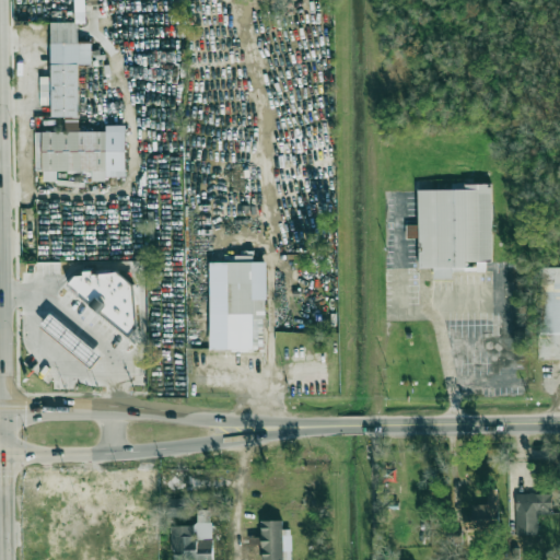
[(126,176),(125,126),(106,126),(106,131),(79,131),(78,65),(92,63),(92,43),(79,43),(78,22),(50,22),(51,77),(39,77),(39,105),(51,105),(53,117),(66,117),(66,131),(35,132),(35,172),(44,172),(44,182),(57,182),(57,172),(92,171),(92,181),(106,181),(106,177),(126,176)]
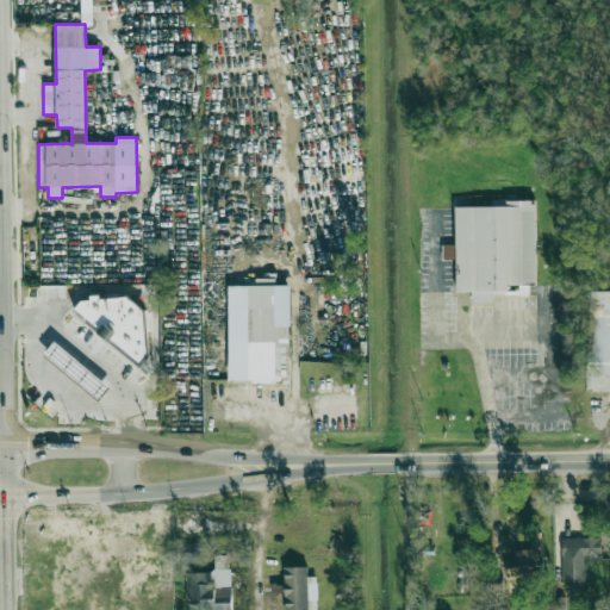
[(455,207),(455,293),(472,292),(472,305),(492,305),(492,296),(528,296),(528,286),(535,286),(534,200),(505,201),(505,207),(455,207)]
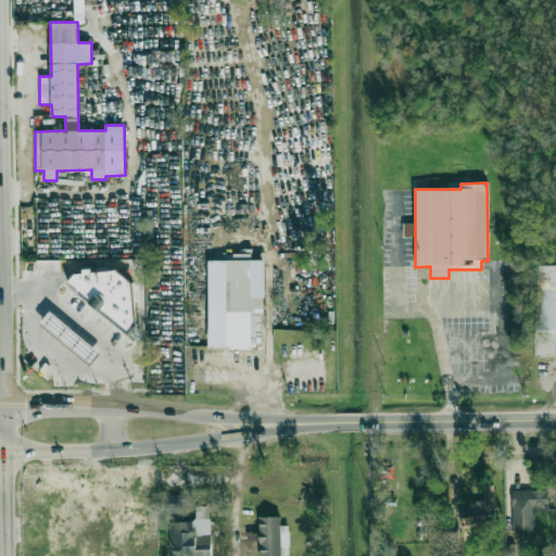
[(415,224),(403,224),(403,237),(415,237),(415,224)]
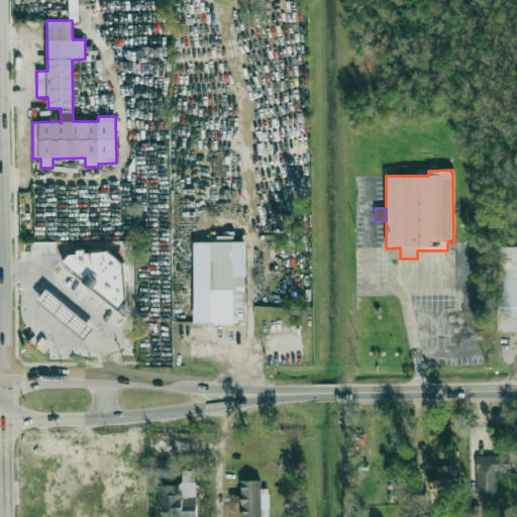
[(516,246),(499,246),(498,331),(516,331),(516,246)]
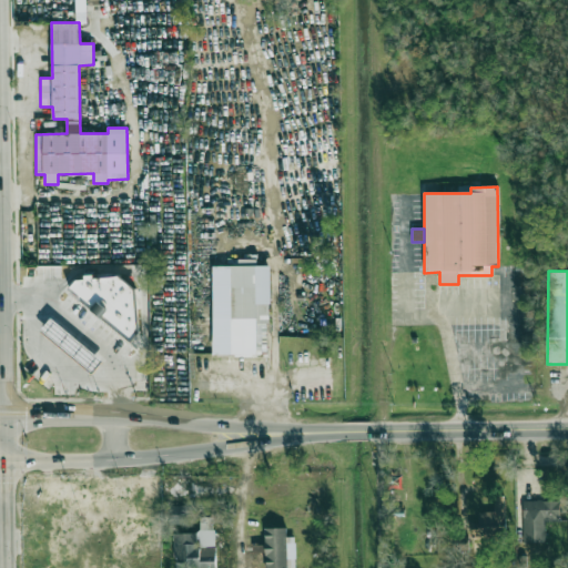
[(69,290),(77,281),(85,280),(85,276),(93,275),(94,280),(119,276),(134,290),(139,334),(132,343),(69,290)]
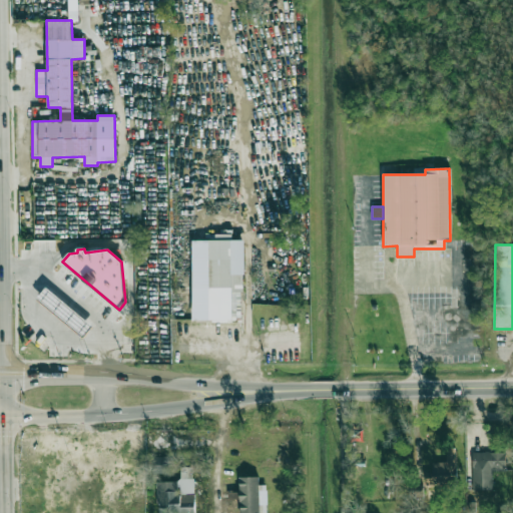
[(46,288),(93,327),(83,339),(36,299),(46,288)]
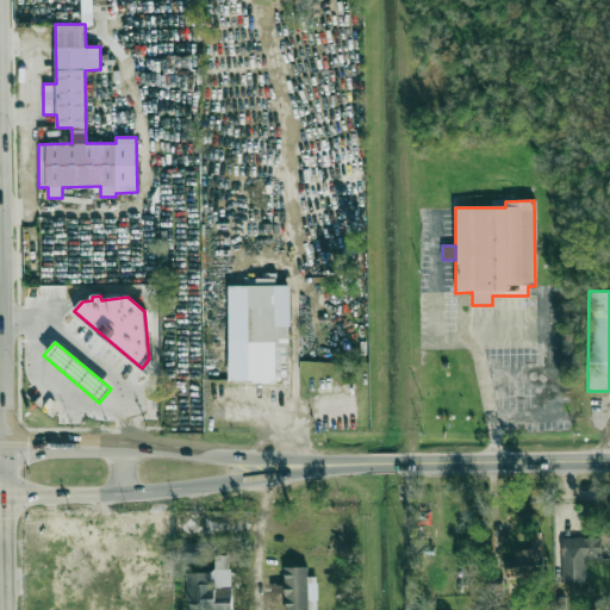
[(515,561),(506,561),(506,576),(543,576),(542,533),(530,534),(531,549),(514,549),(515,561)]
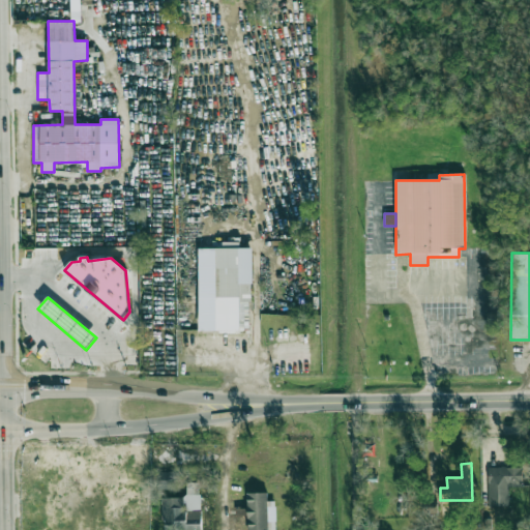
[(488,467),(488,506),(509,506),(509,488),(522,488),(523,468),(488,467)]
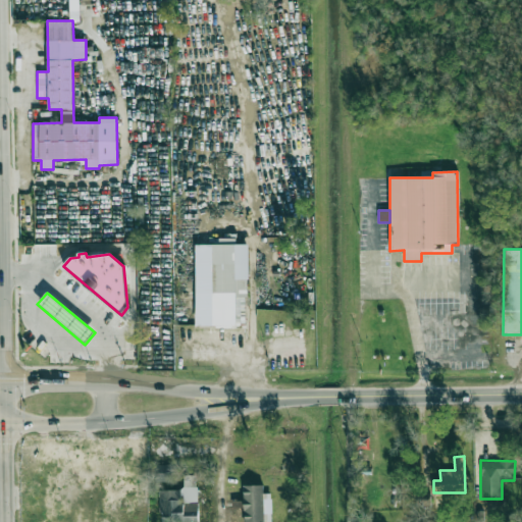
[(198,521),(197,475),(184,475),(184,489),(160,490),(160,521),(198,521)]
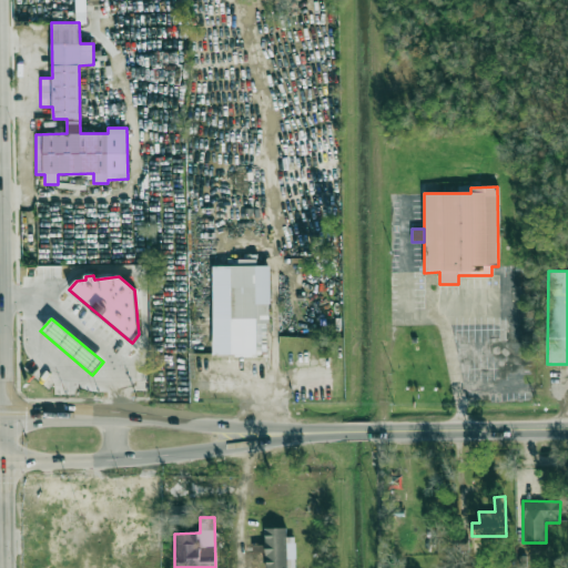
[(286,528),(264,529),(265,567),(295,567),(295,537),(286,537),(286,528)]
